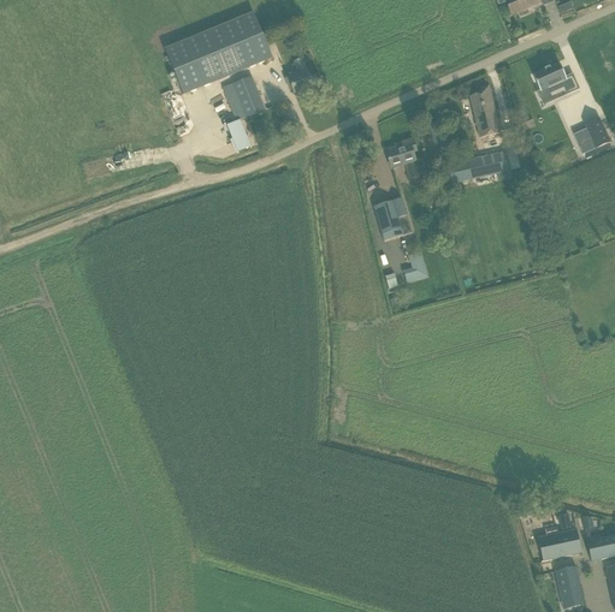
[(496,0),(497,3),(503,0),(506,0),(510,12),(539,0),(496,0)]
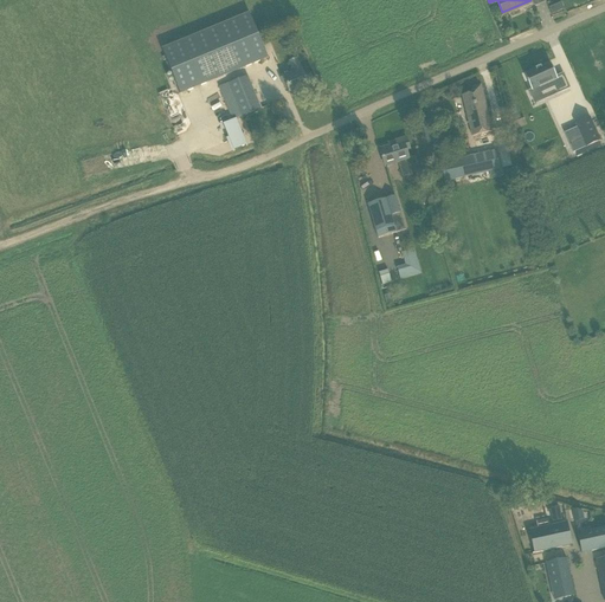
[(248,11),(160,47),(179,91),(266,54),(248,11)]
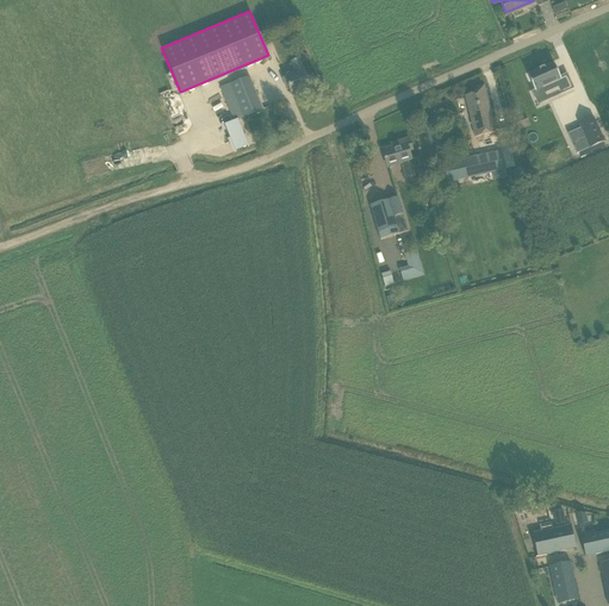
[(553,61),(527,72),(534,87),(541,85),(546,93),(558,87),(559,91),(571,85),(565,73),(559,75),(553,61)]
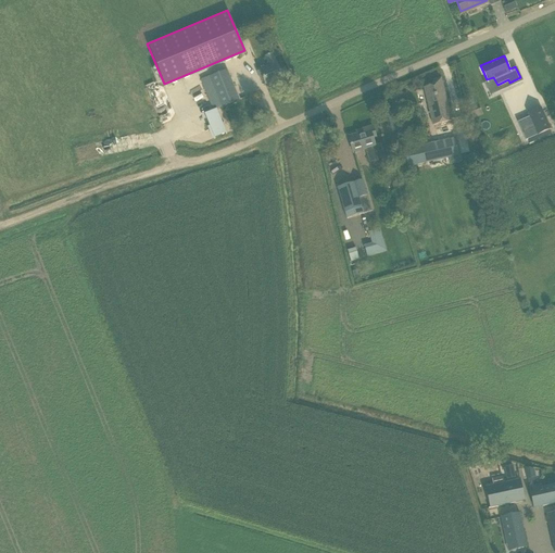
[(237,97),(225,65),(200,75),(212,108),(237,97)]
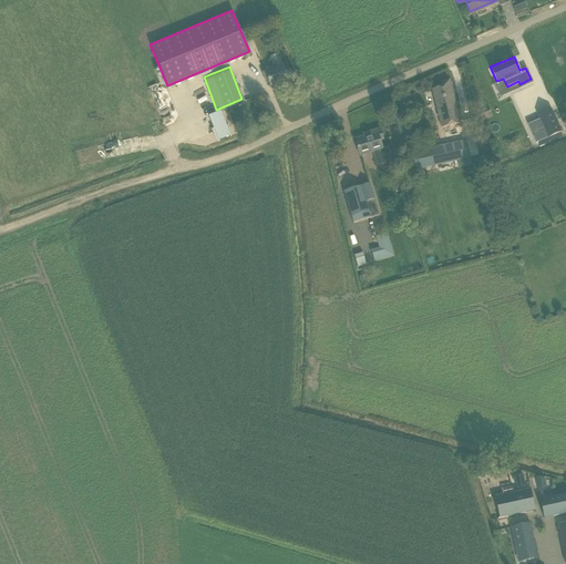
[(439,116),(441,124),(459,120),(451,88),(449,77),(440,79),(441,84),(431,86),(435,104),(439,116)]
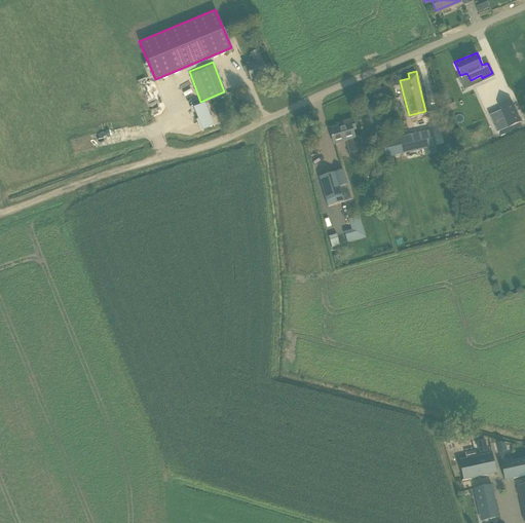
[(474,108),(488,101),(480,82),(465,88),(474,108)]
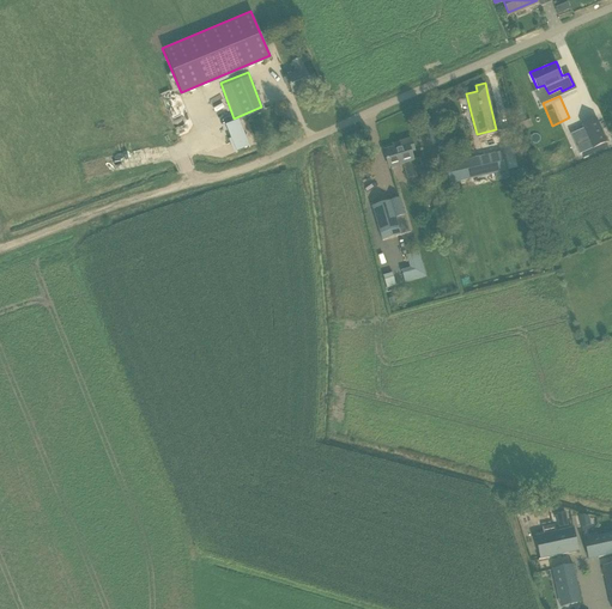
[(288,114),(276,119),(280,128),(291,123),(288,114)]
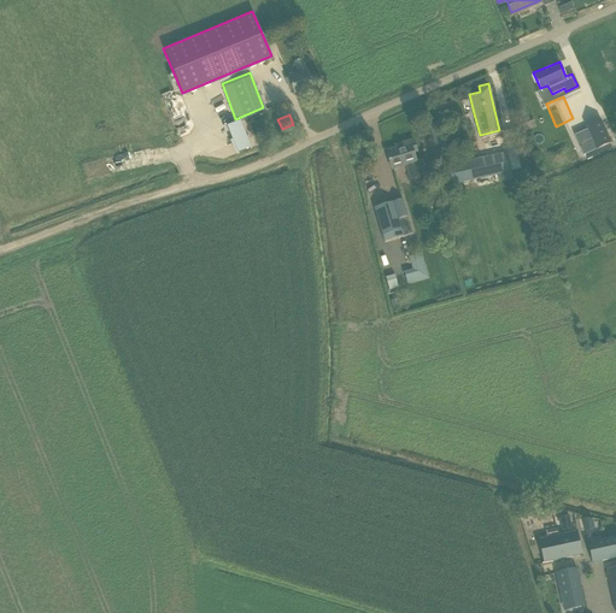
[(579,145),(582,152),(596,147),(610,140),(599,116),(585,123),(586,127),(592,139),(579,145)]
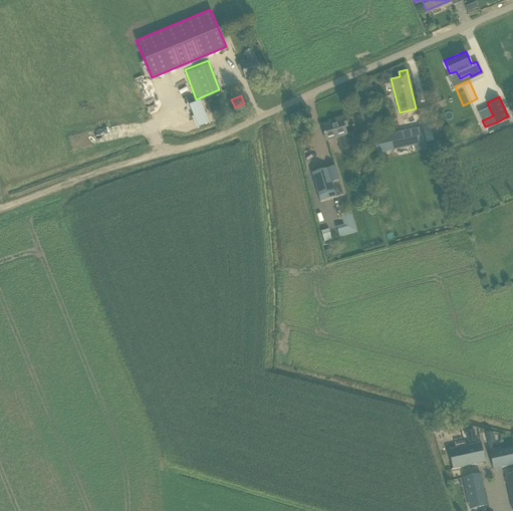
[(444,97),(434,101),(436,107),(446,103),(444,97)]
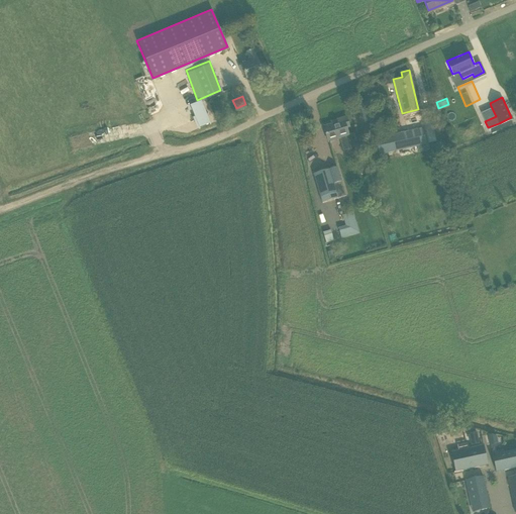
[(358,106),(363,119),(373,116),(369,102),(358,106)]
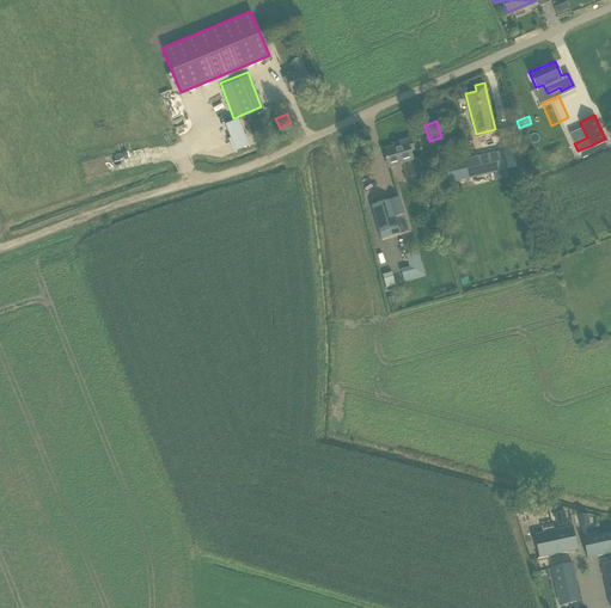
[(401,161),(405,176),(422,171),(417,155),(411,157),(409,148),(413,147),(409,136),(396,140),(397,143),(383,148),(388,165),(401,161)]
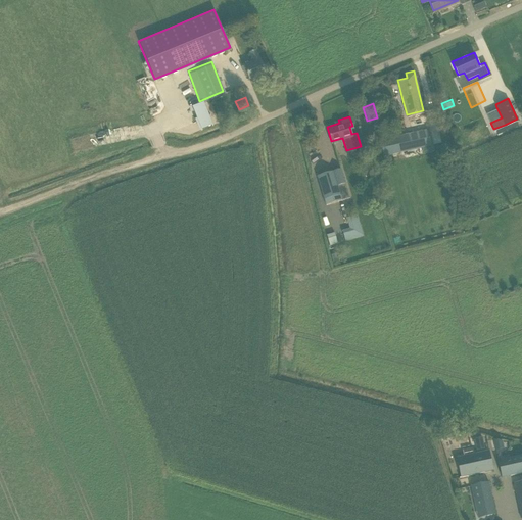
[(458,131),(462,143),(476,138),(472,126),(458,131)]
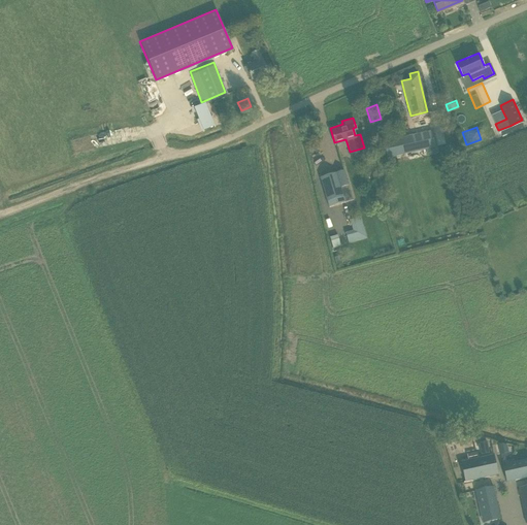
[(384,140),(387,157),(435,145),(431,128),(384,140)]
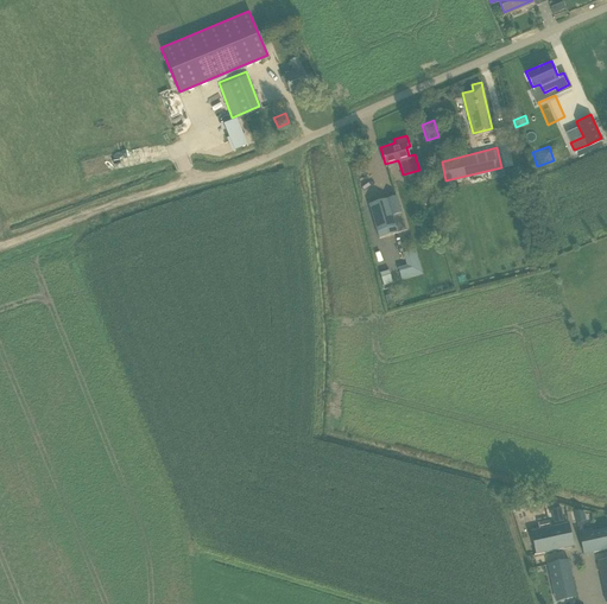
[(396,194),(368,202),(378,236),(405,228),(396,194)]
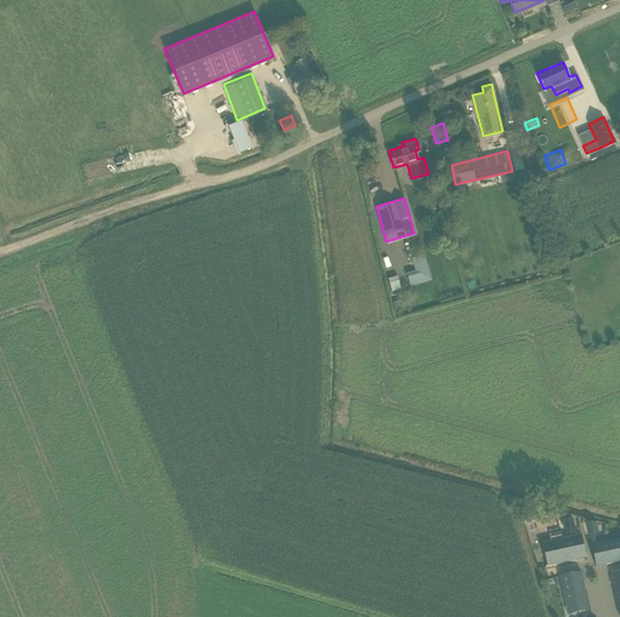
[(419,253),(410,256),(417,281),(431,278),(426,260),(420,261),(419,253)]
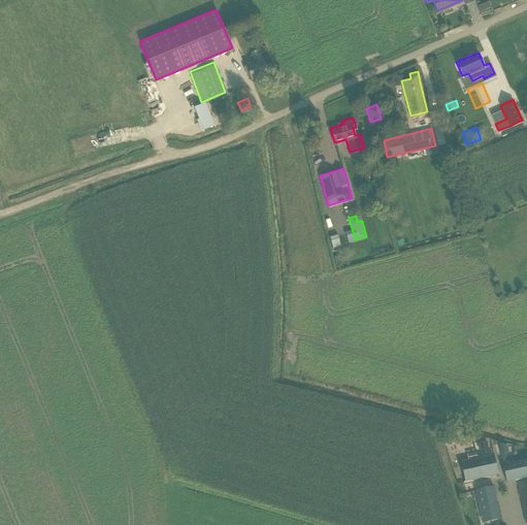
[(486,438),(478,440),(481,453),(489,451),(486,438)]
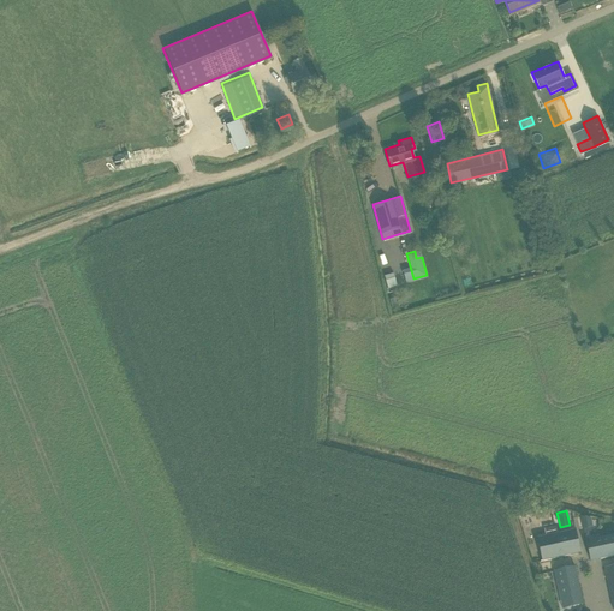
[(590,516),(579,515),(583,526),(591,525),(590,516)]
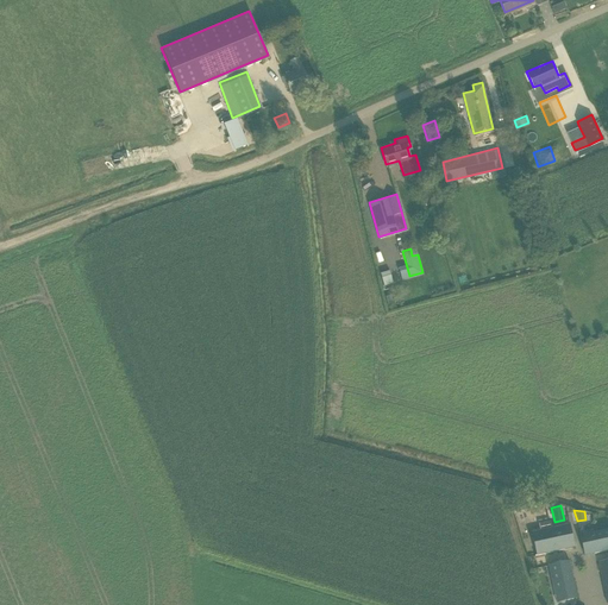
[(539,543),(534,544),(537,555),(561,549),(561,546),(570,543),(568,530),(563,531),(562,525),(547,528),(549,530),(537,533),(539,543)]
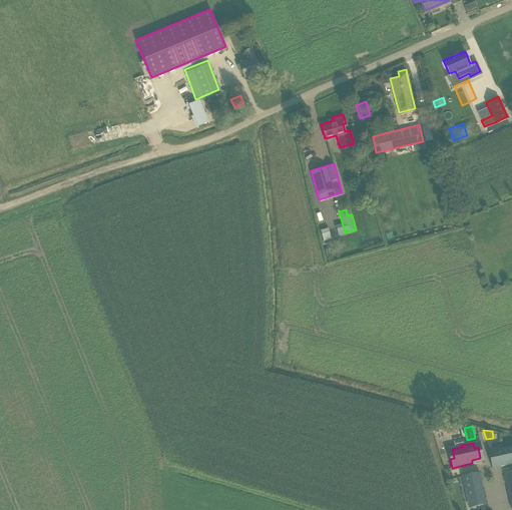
[(492,460),(500,459),(501,464),(511,461),(511,444),(502,446),(502,449),(490,451),(492,460)]
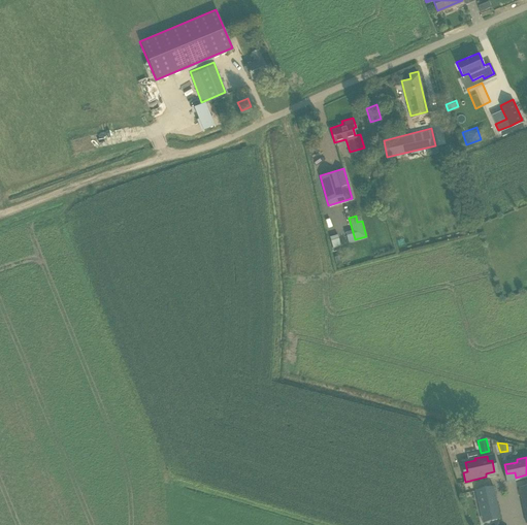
[(489,488),(471,491),(475,509),(478,509),(480,517),(487,515),(488,522),(496,520),(489,488)]
